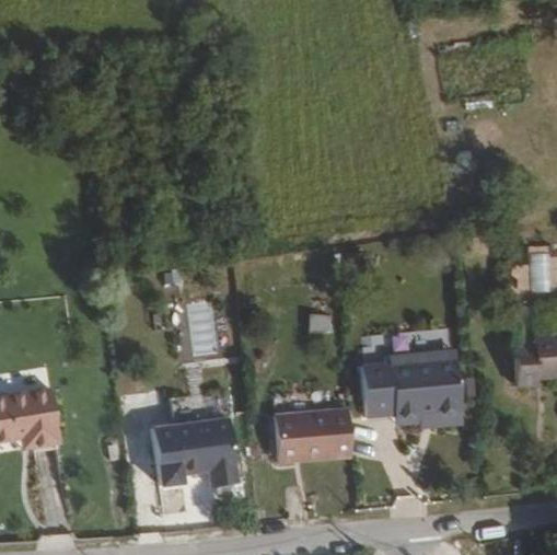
[(556,242),(533,244),(536,284),(556,281),(556,242)]
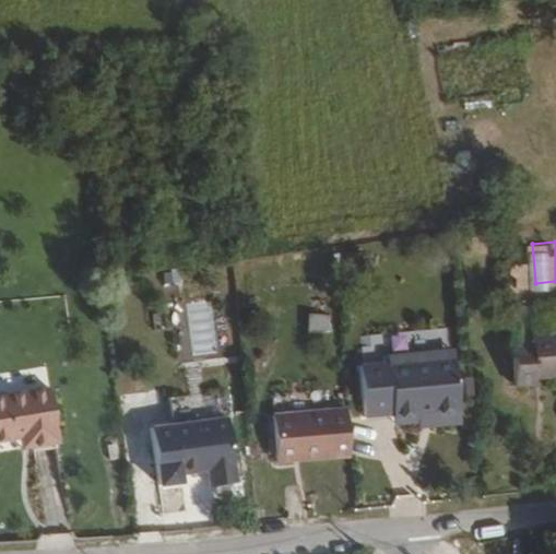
[(180,352),(219,351),(217,296),(179,297),(180,352)]
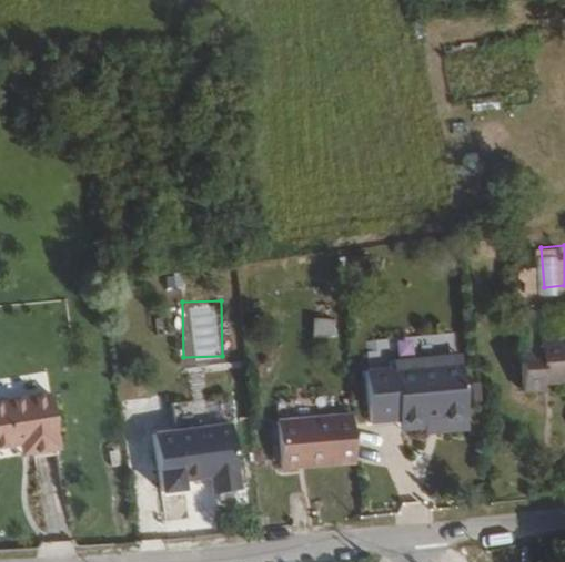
[(339,337),(338,318),(320,319),(321,337),(339,337)]
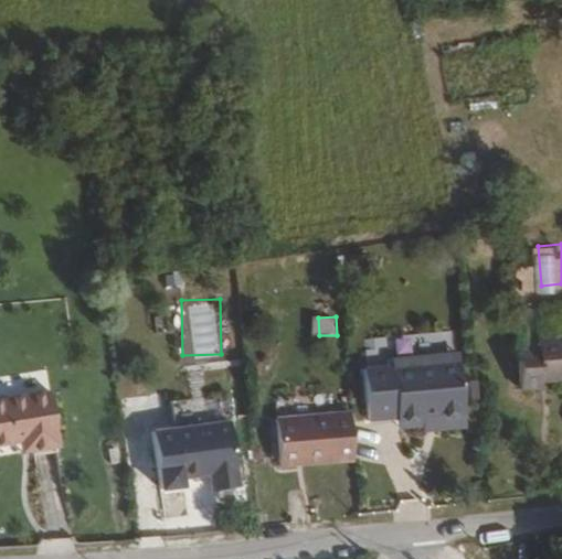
[(541,344),(521,345),(525,387),(545,386),(545,378),(561,376),(561,334),(541,337),(541,344)]
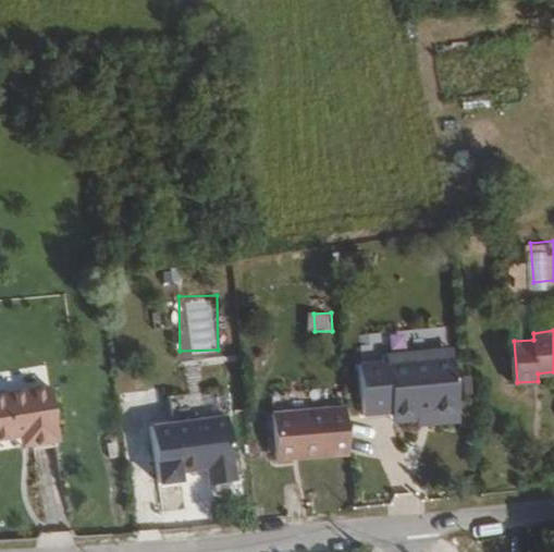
[(359,369),(365,421),(394,418),(394,424),(432,419),(432,417),(463,414),(456,362),(389,370),(388,366),(359,369)]
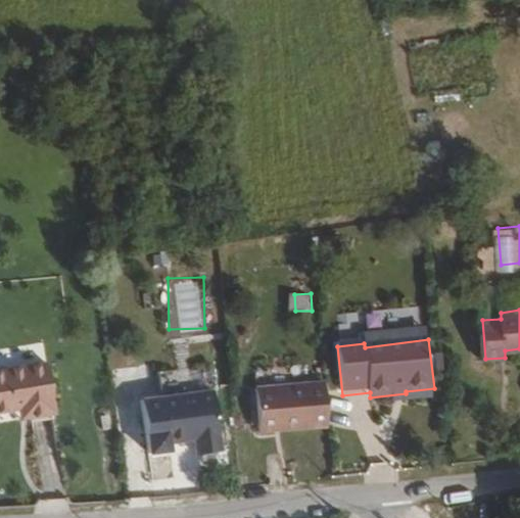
[(0,367),(0,409),(20,407),(30,406),(31,415),(56,412),(50,361),(0,367)]
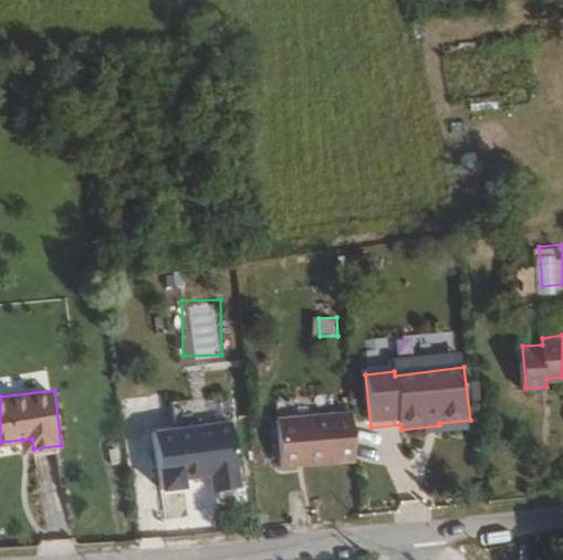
[(239,487),(229,395),(174,401),(183,477),(211,474),(212,490),(239,487)]
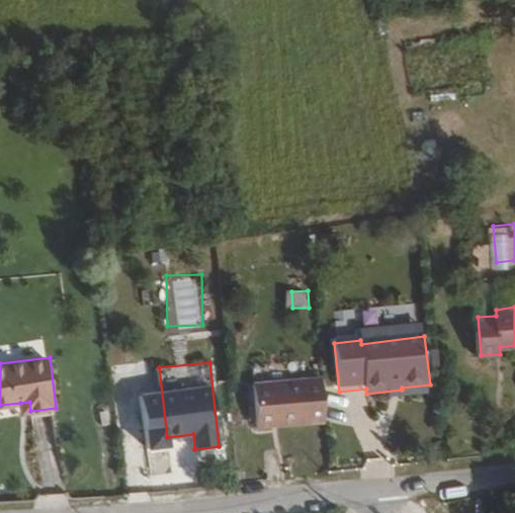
[(326,424),(322,375),(253,381),(256,429),(326,424)]
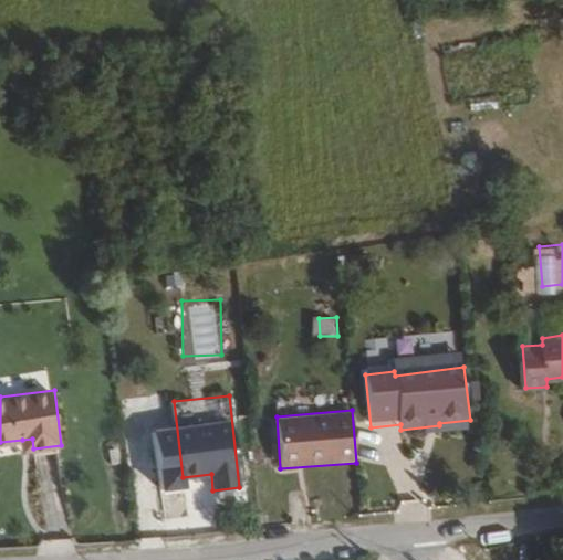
[(439,425),(400,430),(402,434),(439,430),(470,426),(470,420),(439,423),(439,425)]
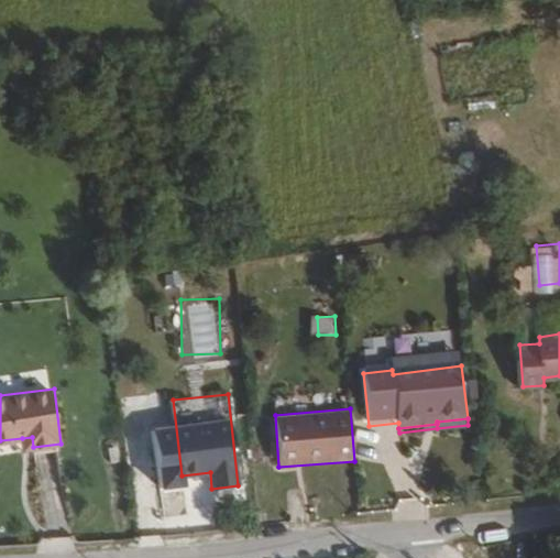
[(32,437),(22,438),(24,448),(33,447),(32,437)]
